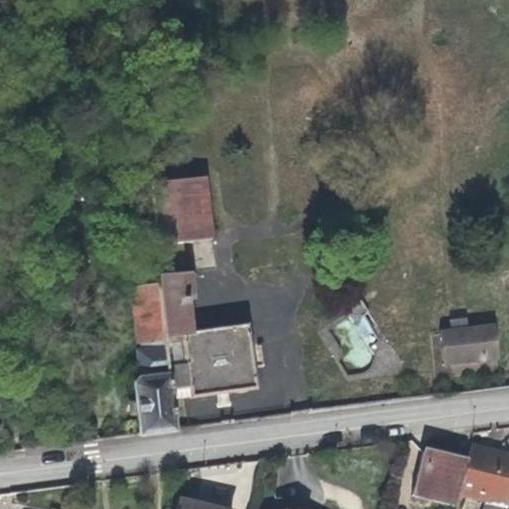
[(129,0),(137,59),(158,56),(151,0),(129,0)]
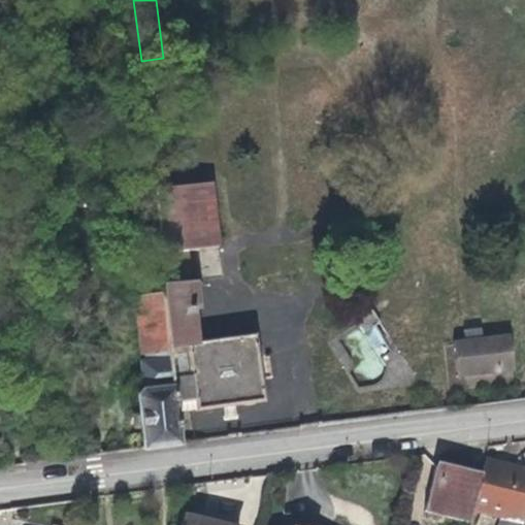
[(155,188),(167,289),(178,398),(198,396),(199,406),(237,402),(267,398),(258,331),(200,339),(196,307),(201,306),(199,280),(195,281),(191,247),(223,243),(216,182),(155,188)]
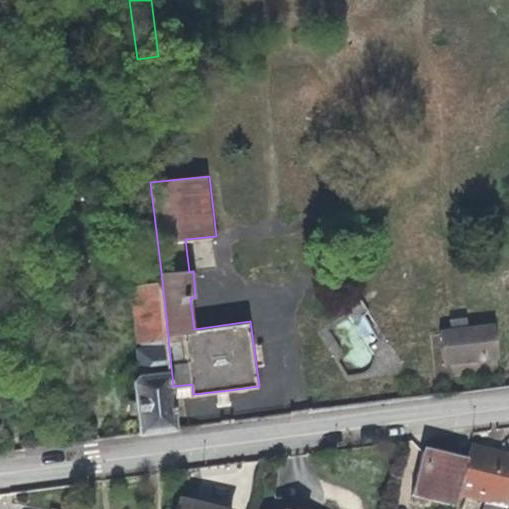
[(155,428),(156,430),(178,428),(175,396),(173,386),(162,280),(135,283),(141,339),(144,339),(144,347),(139,348),(142,365),(143,376),(137,381),(142,429),(155,428)]
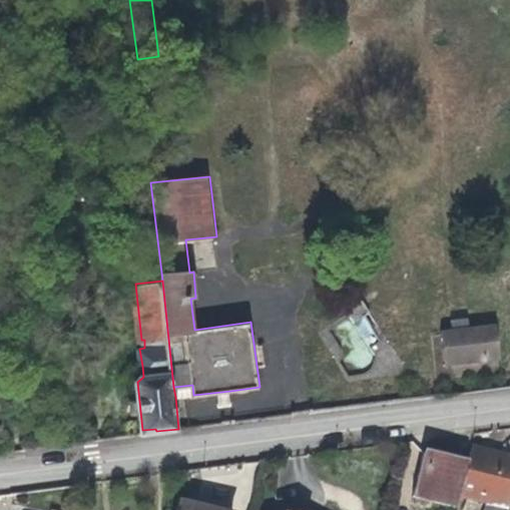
[(455,329),(471,327),(470,316),(454,318),(455,329)]
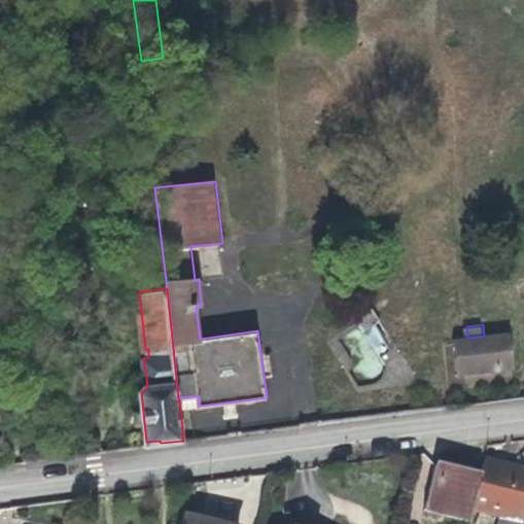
[(511,333),(484,336),(467,338),(456,339),(459,372),(515,365),(511,333)]
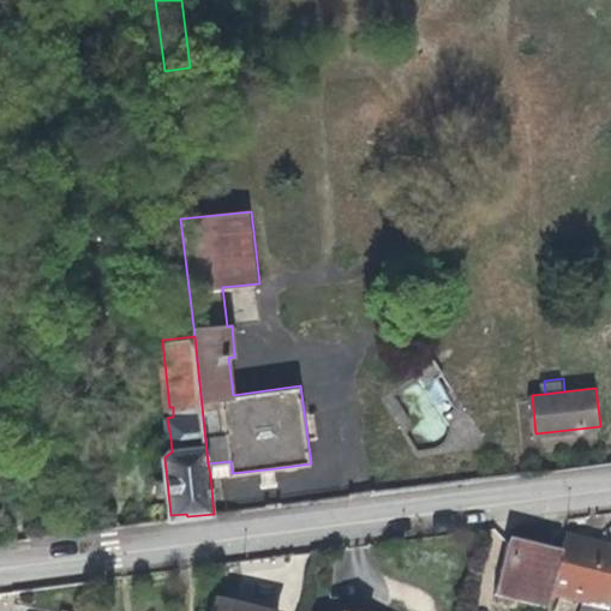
[(208,463),(210,475),(232,473),(231,461),(208,463)]
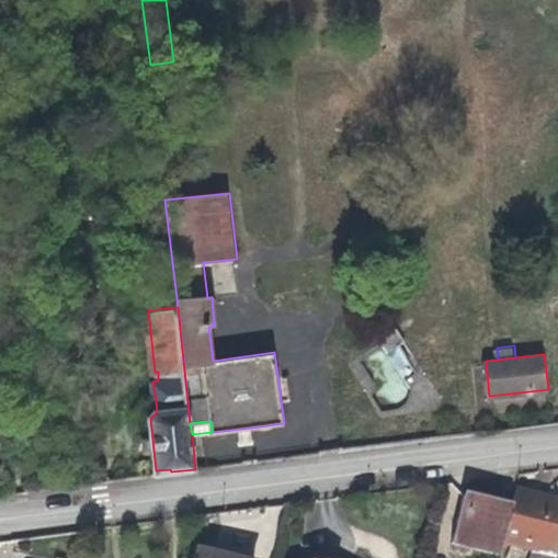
[(557,557),(557,496),(543,493),(517,487),(514,503),(507,535),(537,542),(533,557),(557,557)]
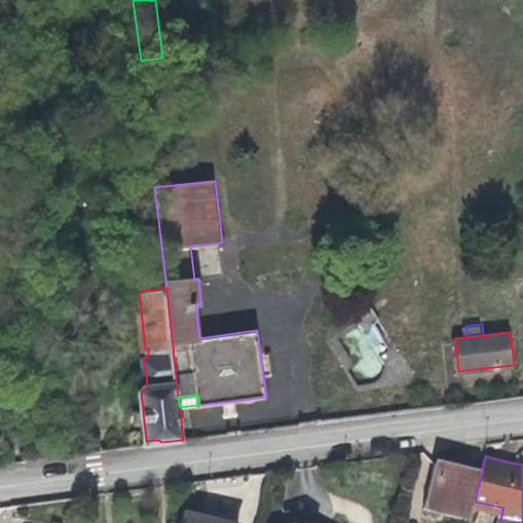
[(472,516),(475,501),(482,472),(455,464),(438,460),(426,506),(472,516)]
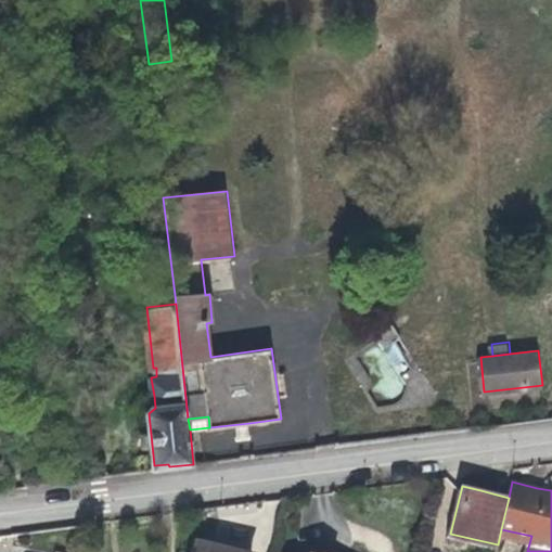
[(231,546),(195,538),(191,551),(256,551),(231,546)]
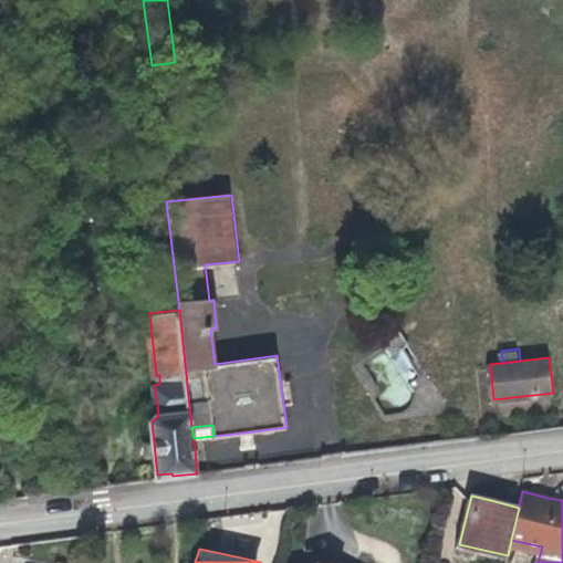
All buildings are outlined.
